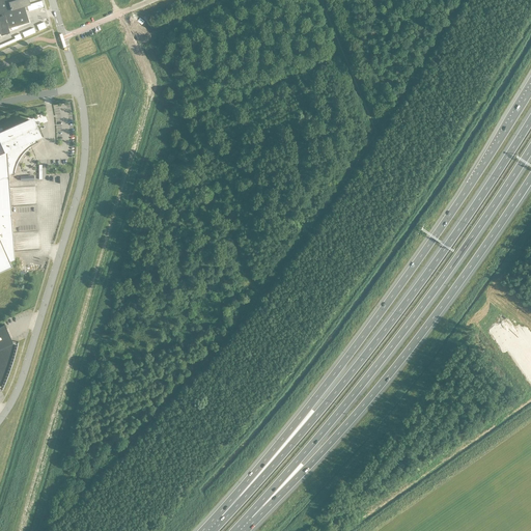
[(0,0),(0,12),(11,9),(29,4),(28,0),(0,0)]
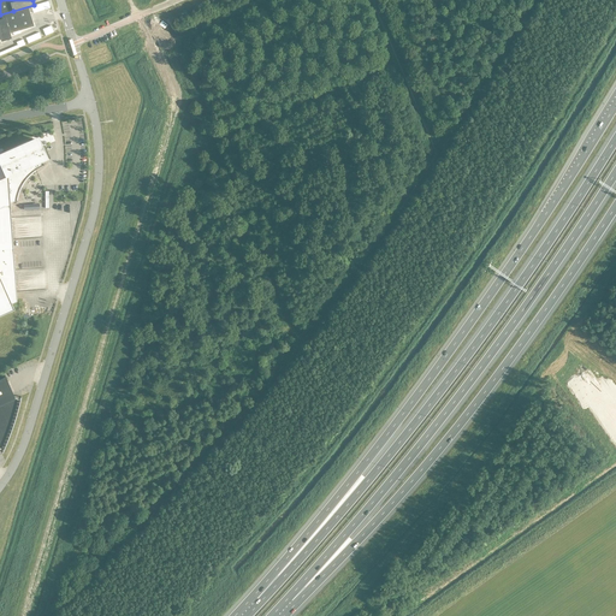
[(34,5),(13,11),(0,15),(0,36),(1,40),(10,37),(9,34),(34,25),(28,7),(34,5)]
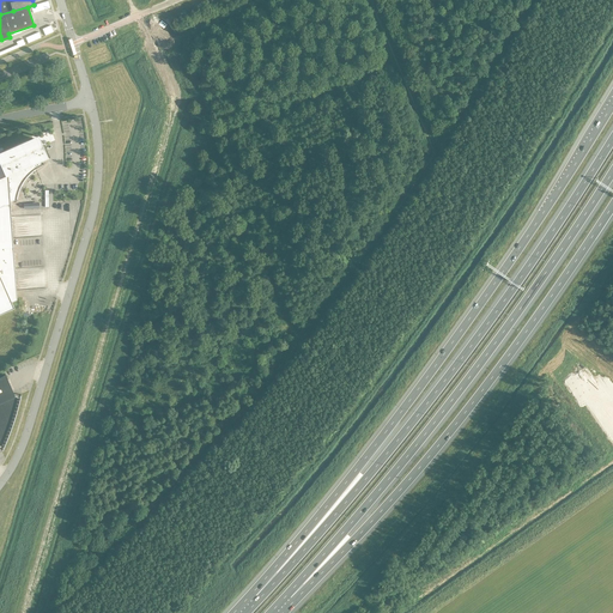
[(38,168),(41,165),(42,165),(41,162),(48,158),(43,146),(37,149),(32,138),(4,151),(2,149),(2,147),(5,146),(0,146),(0,313),(13,308),(11,302),(17,299),(10,200),(16,200),(17,194),(18,193),(19,188),(20,187),(23,183),(23,182),(26,177),(30,173),(31,173),(35,169),(37,168),(38,168)]
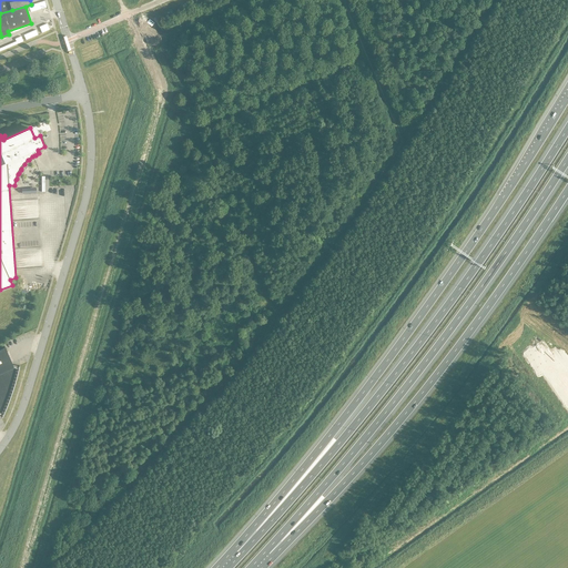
[(13,367),(4,347),(0,348),(0,386),(12,392),(12,391),(12,389),(13,388),(13,386),(14,385),(14,383),(14,382),(16,379),(16,378),(17,376),(18,373),(18,372),(18,369),(13,367)]
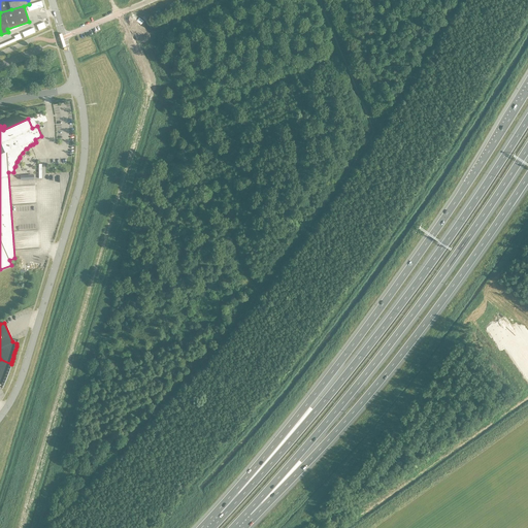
[(500,325),(493,330),(497,336),(504,331),(500,325)]
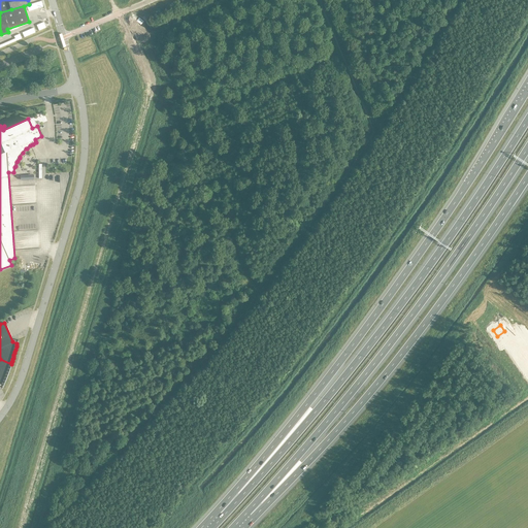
[(11,364),(0,359),(0,383),(3,385),(4,382),(4,381),(5,378),(6,378),(6,376),(7,375),(7,373),(8,372),(8,370),(9,369),(9,367),(10,366),(10,364),(11,364)]
